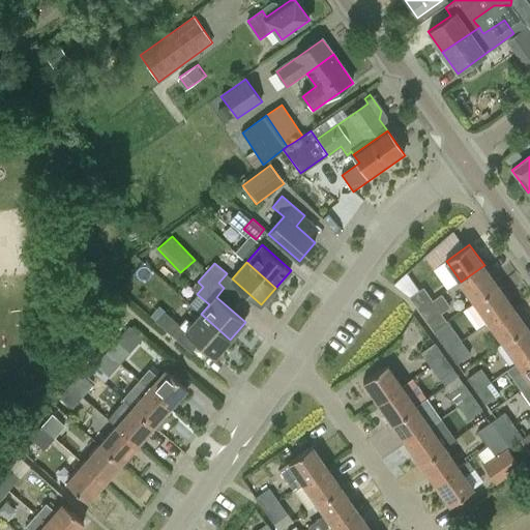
[(484,265),(461,282),(475,302),(498,285),(484,265)]
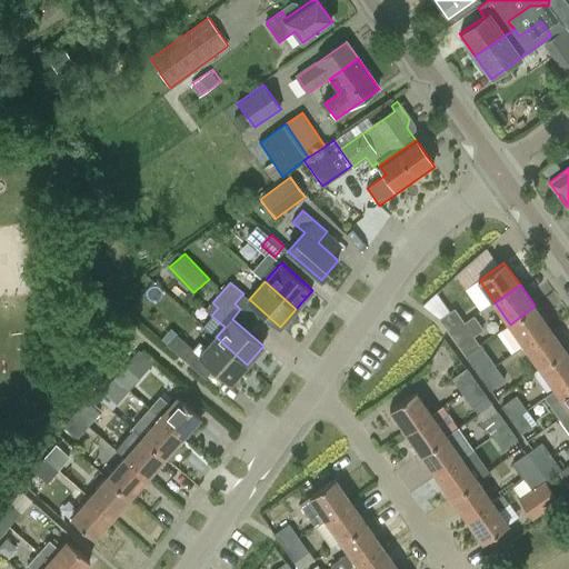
[(510,325),(526,348),(551,329),(535,306),(510,325)]
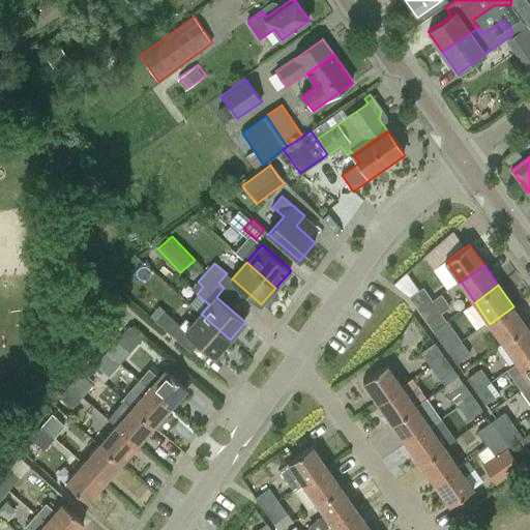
[(409,298),(418,312),(420,311),(421,312),(428,307),(425,303),(432,300),(423,288),(409,298)]
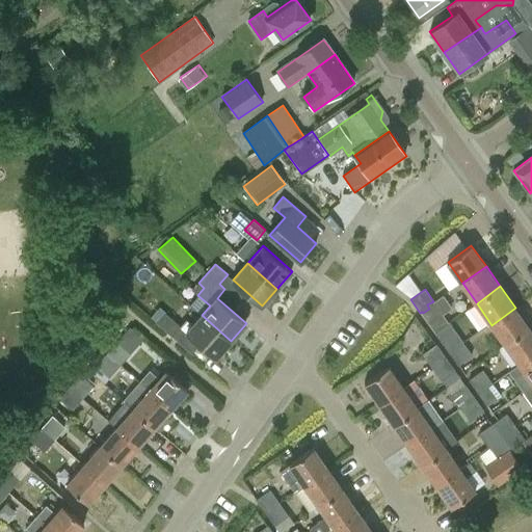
[(429,325),(444,316),(433,301),(427,304),(429,309),(423,313),(422,312),(420,313),(429,325)]
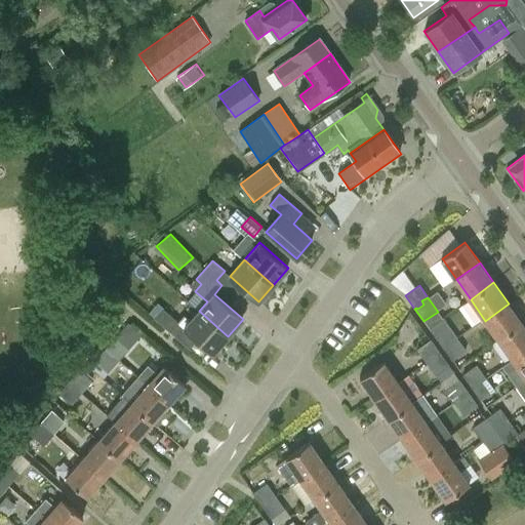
[(509,304),(485,321),(498,338),(522,322),(509,304)]
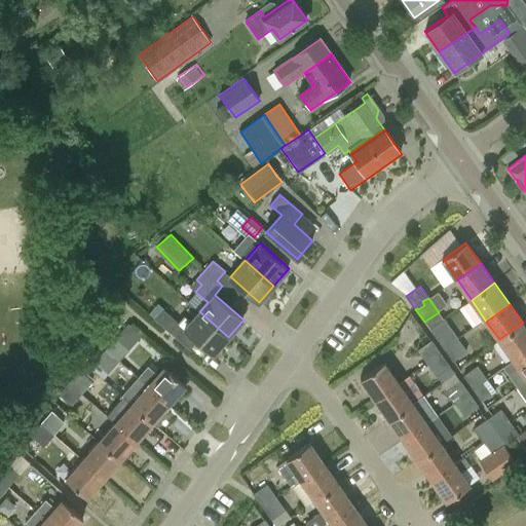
[(171,333),(179,324),(163,309),(155,320),(171,333)]
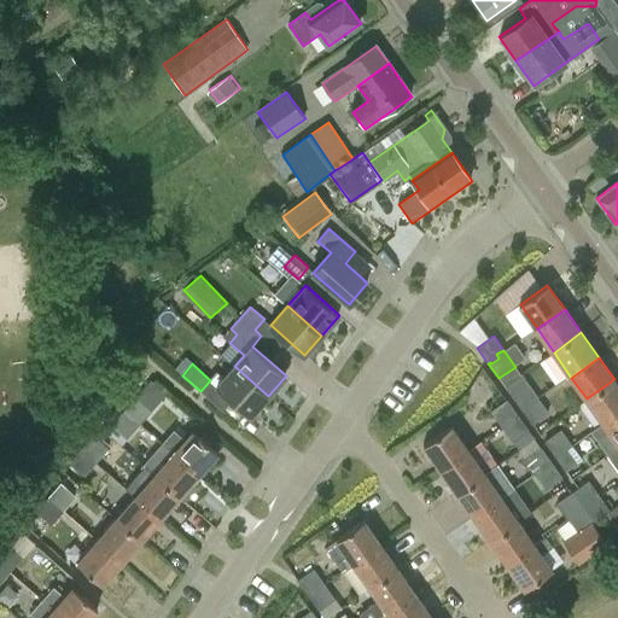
[(251,415),(268,396),(234,366),(216,386),(251,415)]
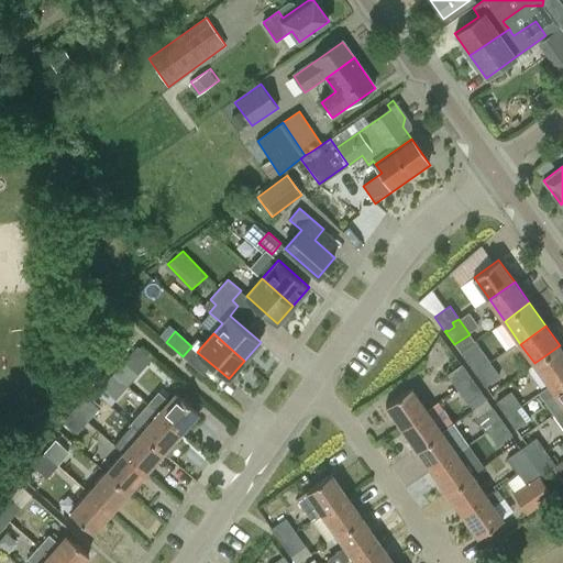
[(534,363),(550,385),(562,375),(562,350),(560,345),(534,363)]
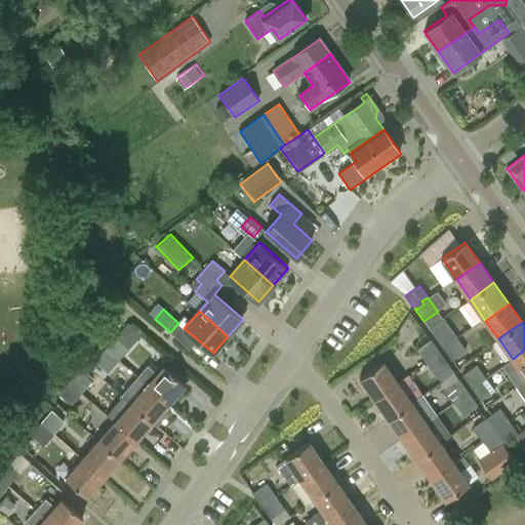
[(434,334),(443,348),(456,338),(448,326),(434,334)]
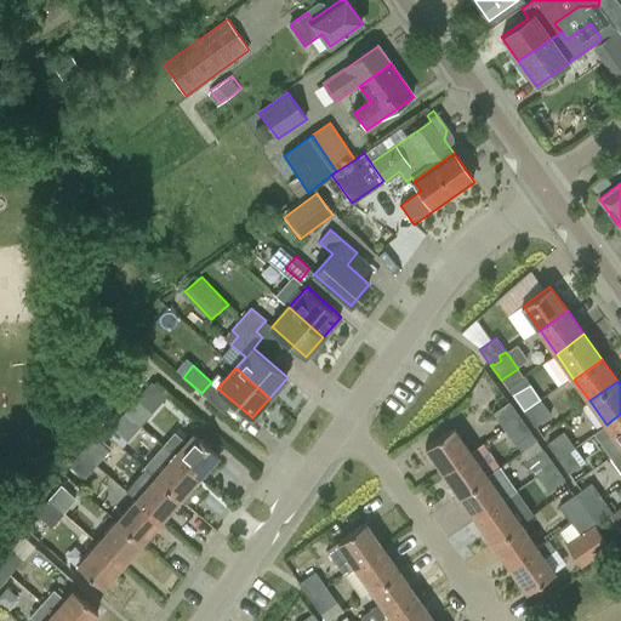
[(141,426),(164,400),(148,387),(125,412),(141,426)]
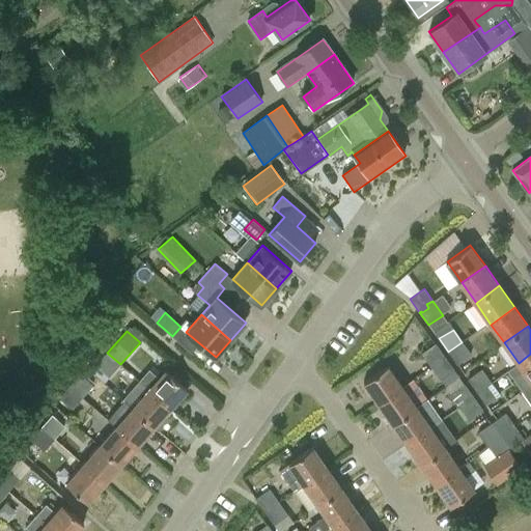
[(471,356),(462,342),(448,352),(457,365),(471,356)]
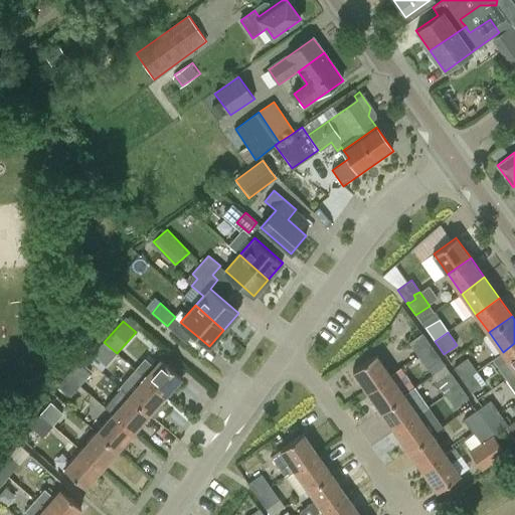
[(408,343),(417,356),(419,355),(417,353),(424,349),(426,352),(433,348),(422,334),(408,343)]
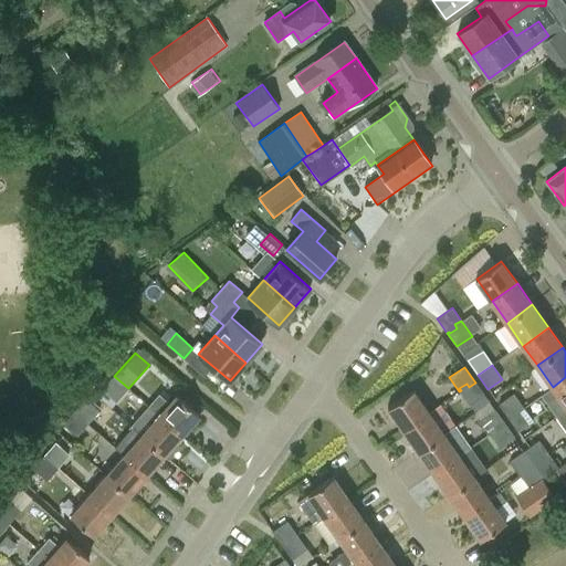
[(128,388),(114,376),(103,389),(117,401),(128,388)]
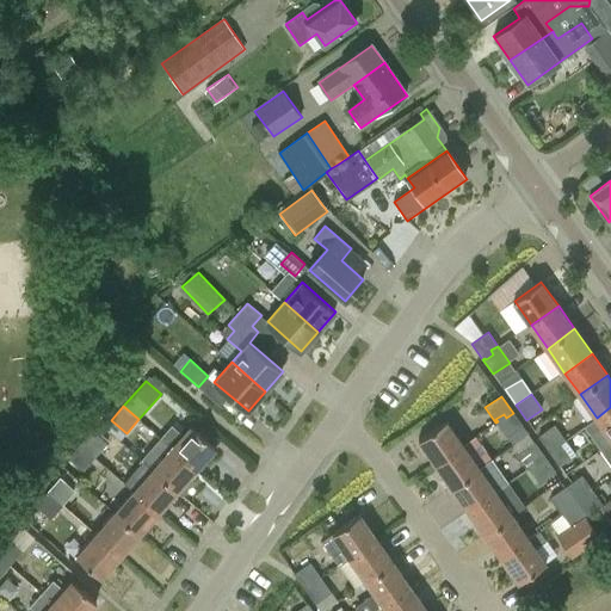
[(610,438),(610,407),(597,418),(585,426),(591,436),(603,427),(610,438)]
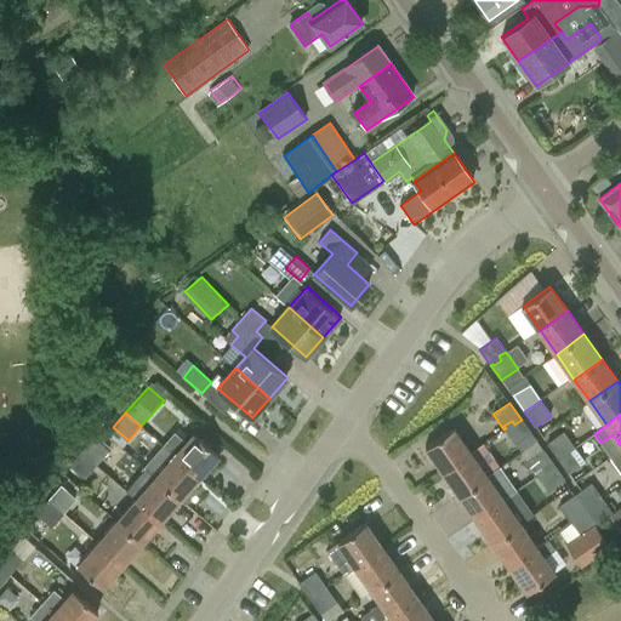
[(506,428),(503,429),(514,444),(531,433),(522,420),(514,425),(512,421),(503,426),(506,428)]
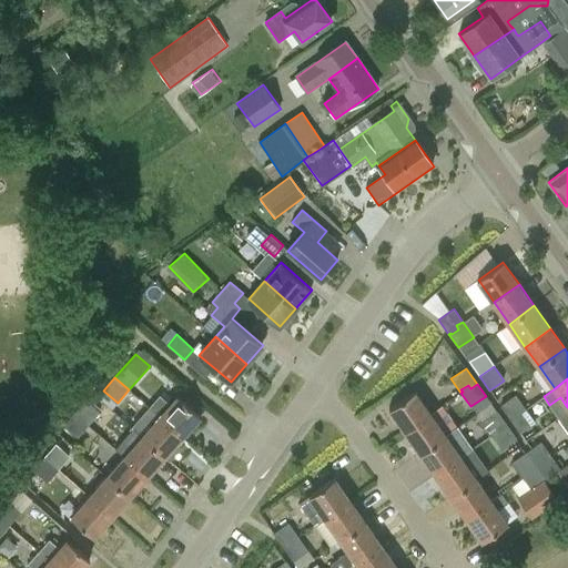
[(389,409),(405,432),(432,413),(415,391),(389,409)]
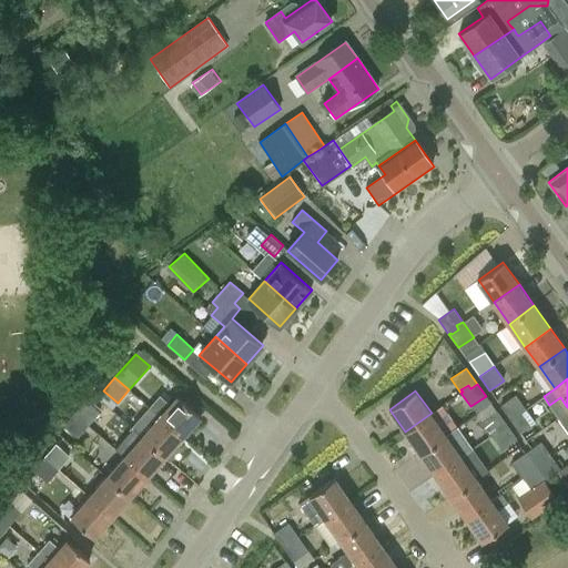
[(181,436),(200,415),(176,395),(170,403),(160,394),(148,407),(149,408),(158,417),(159,416),(181,436)]
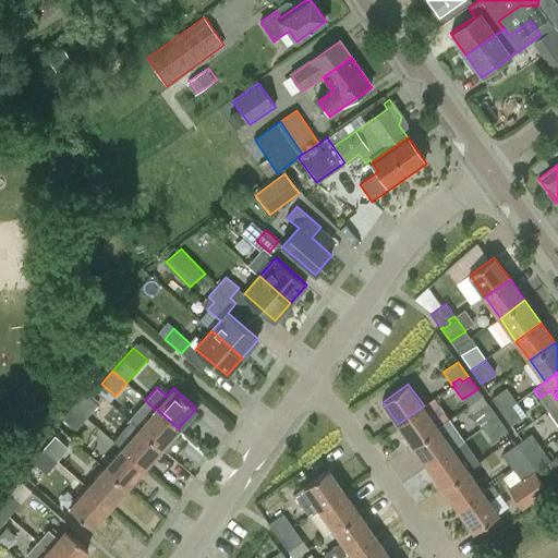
[(492,399),(502,413),(510,409),(508,405),(514,400),(507,388),(492,399)]
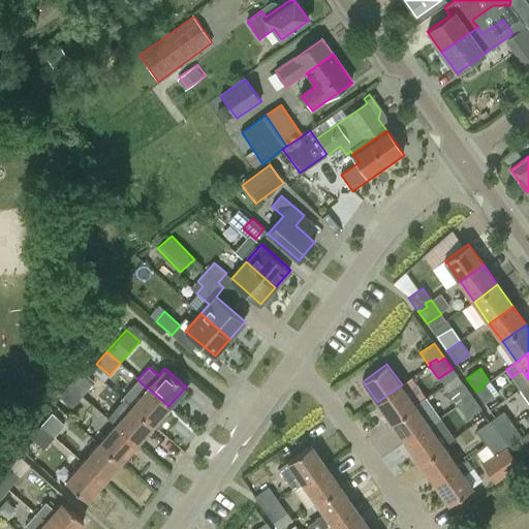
[(81,372),(69,384),(83,397),(93,384),(81,372)]
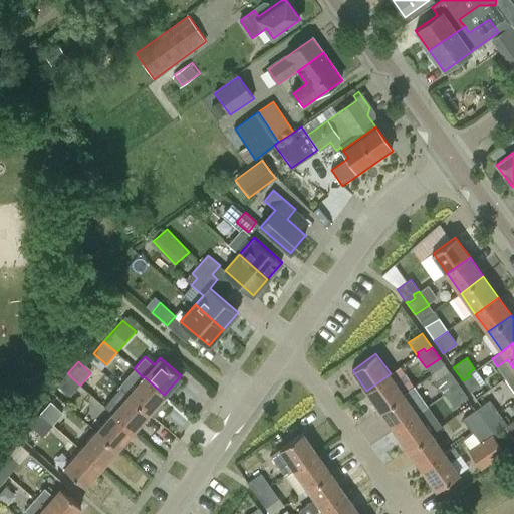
[(127,395),(149,413),(164,395),(144,376),(143,377),(135,369),(134,368),(118,387),(119,388),(127,395)]
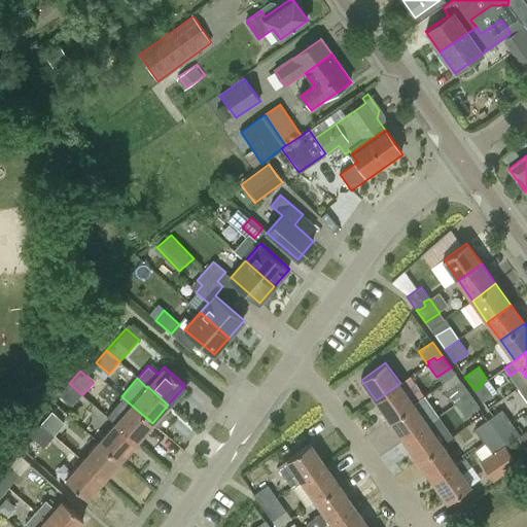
[(484,402),(496,393),(486,378),(480,383),(482,386),(475,390),(484,402)]
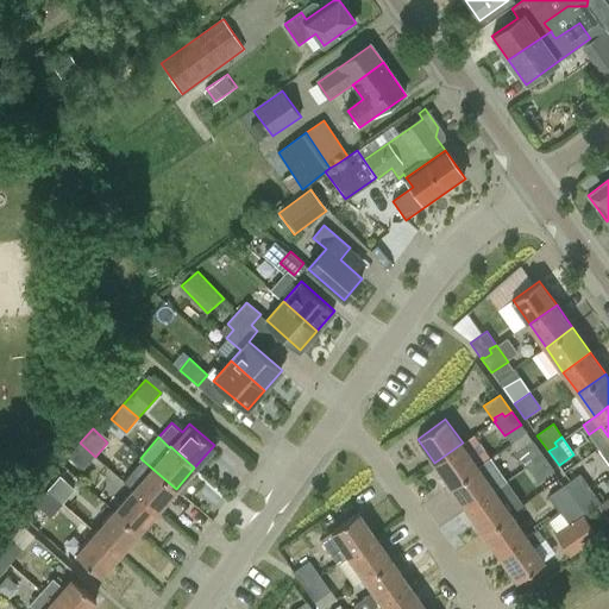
[(608,464),(608,440),(598,449),(608,464)]
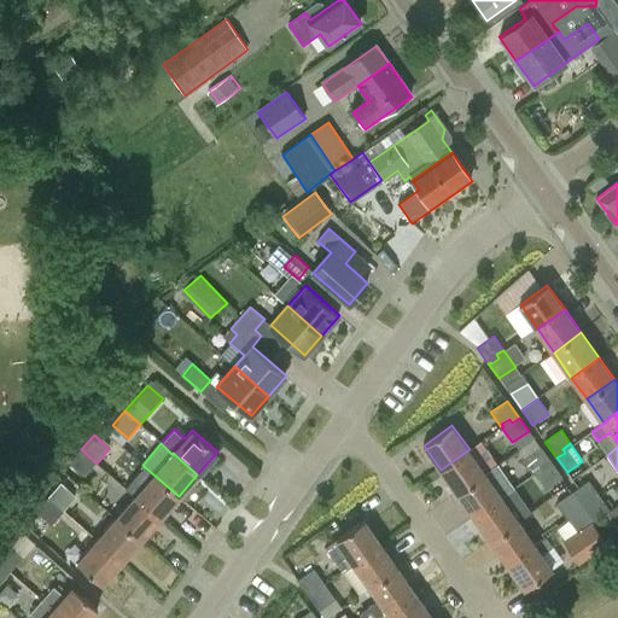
[(525,459),(536,474),(537,473),(536,471),(543,465),(547,470),(553,465),(541,448),(525,459)]
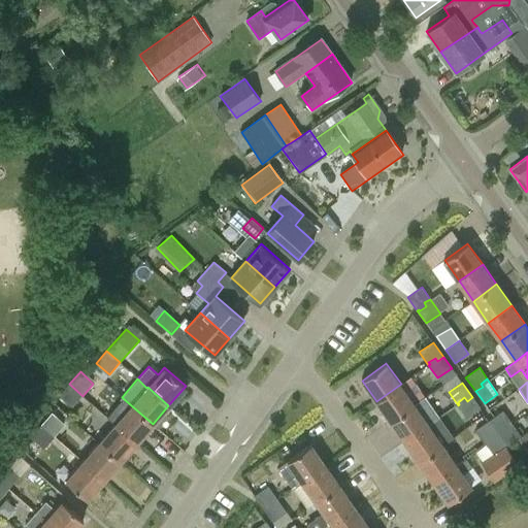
[(83,396),(69,384),(59,396),(71,407),(83,396)]
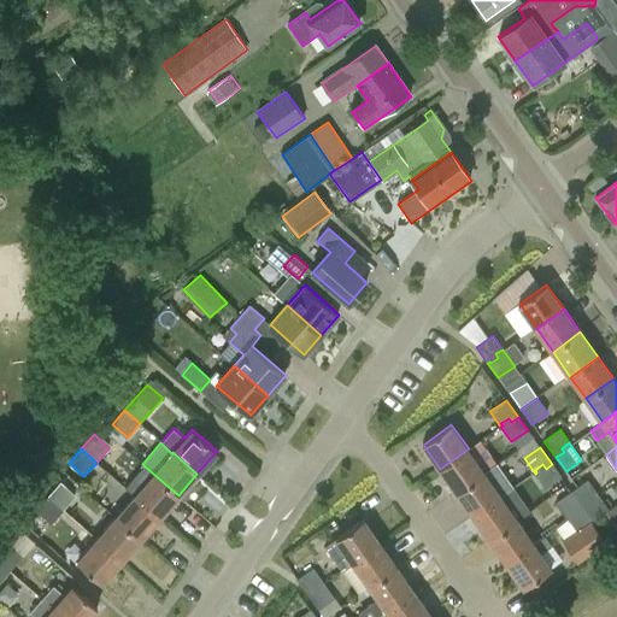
[(440,469),(457,493),(486,472),(469,448),(440,469)]
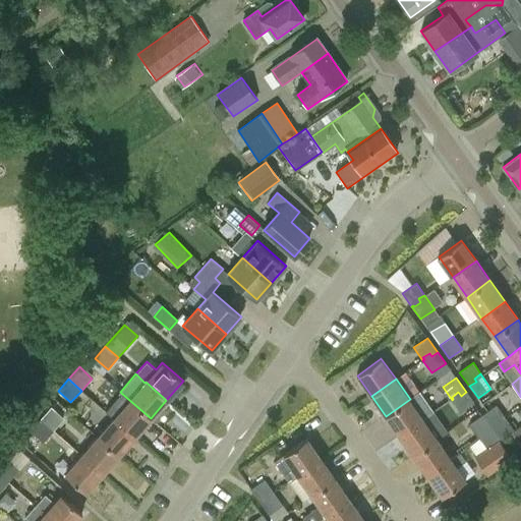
[(453,399),(452,400),(460,412),(474,403),(466,392),(461,396),(458,392),(452,397),(453,399)]
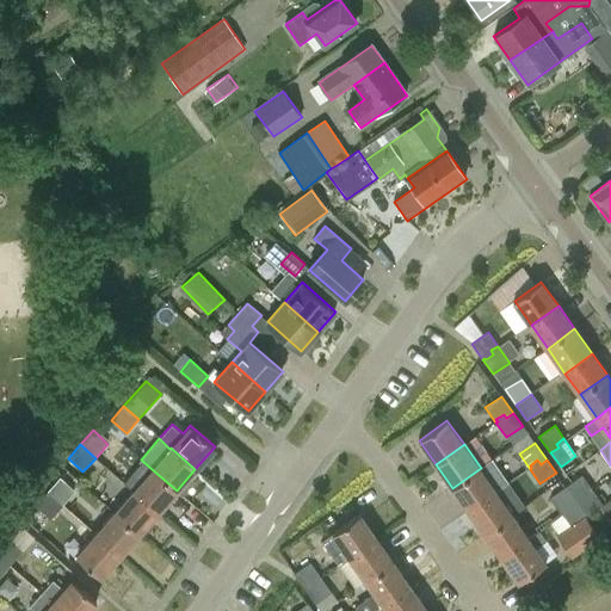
[(133,491),(158,512),(177,491),(152,469),(142,461),(123,482),(133,491)]
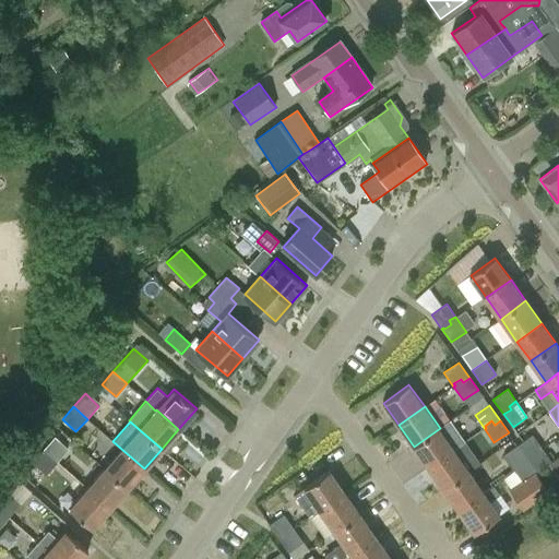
[(414,447),(429,467),(455,450),(464,443),(449,421),(440,428),(414,447)]
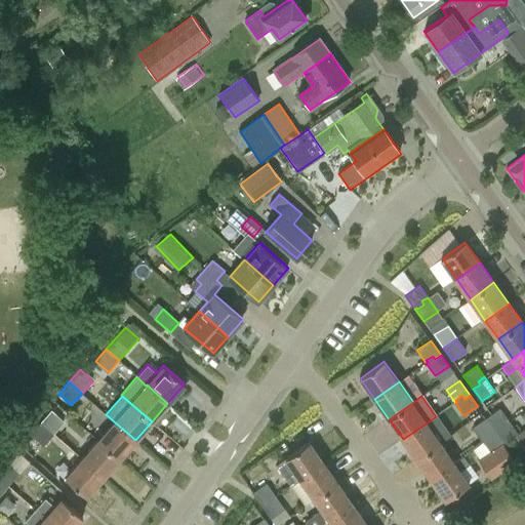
[(501,408),(488,417),(495,429),(502,423),(505,427),(511,422),(501,408)]
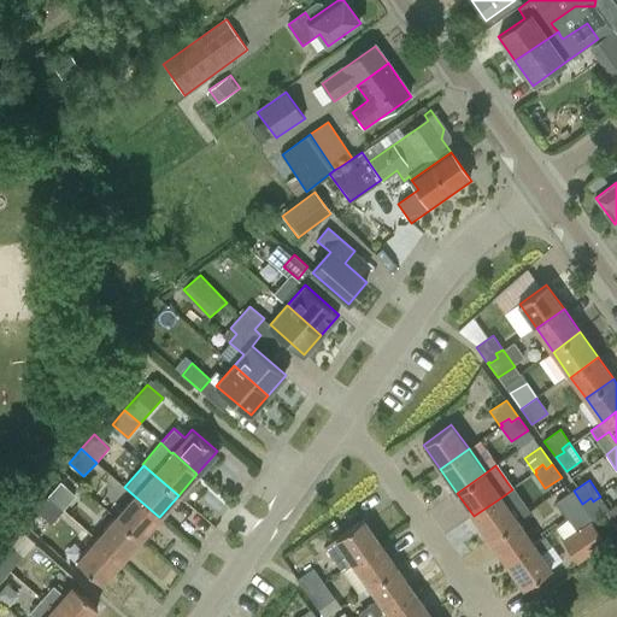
[(60,483),(47,499),(54,505),(57,503),(65,509),(76,495),(60,483)]
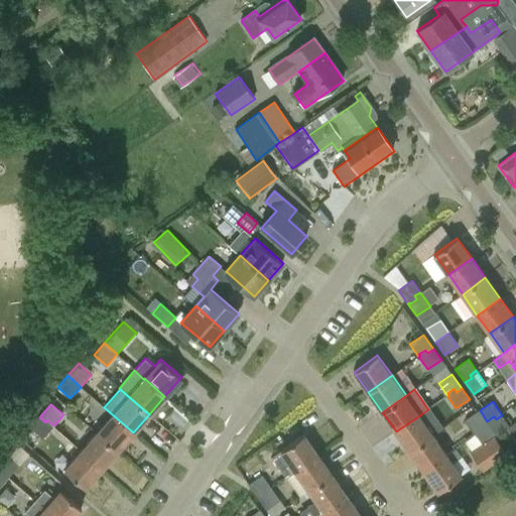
[(420,415),(396,431),(410,452),(433,434),(425,423),(435,416),(430,408),(428,409),(420,415)]
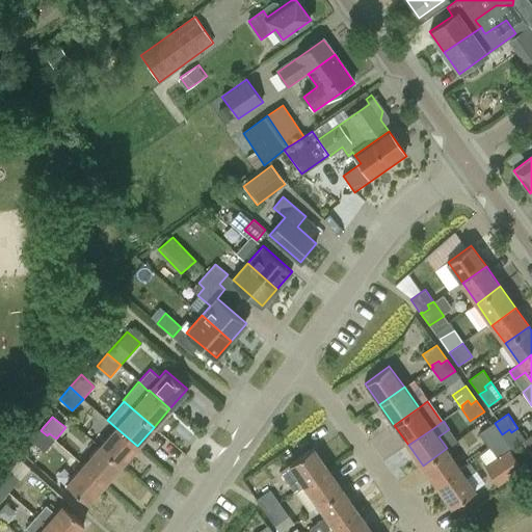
[(496,440),(502,434),(495,423),(481,432),(490,447),(498,443),(496,440)]
